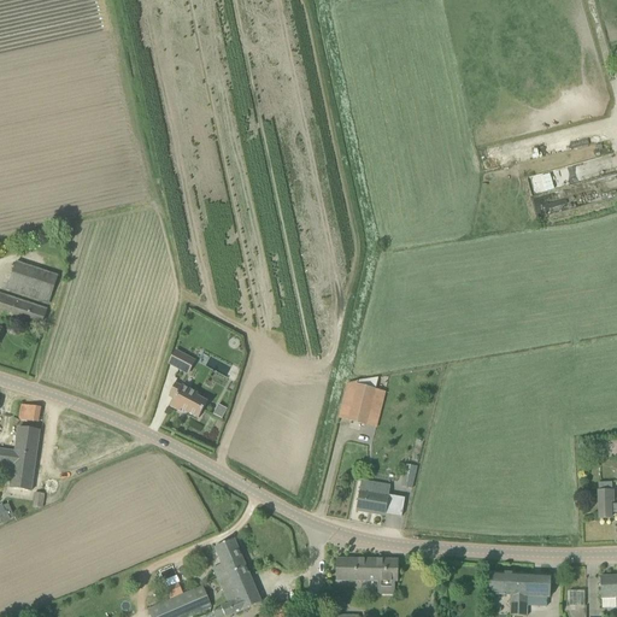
[(526,154),(527,160),(563,150),(560,144),(526,154)]
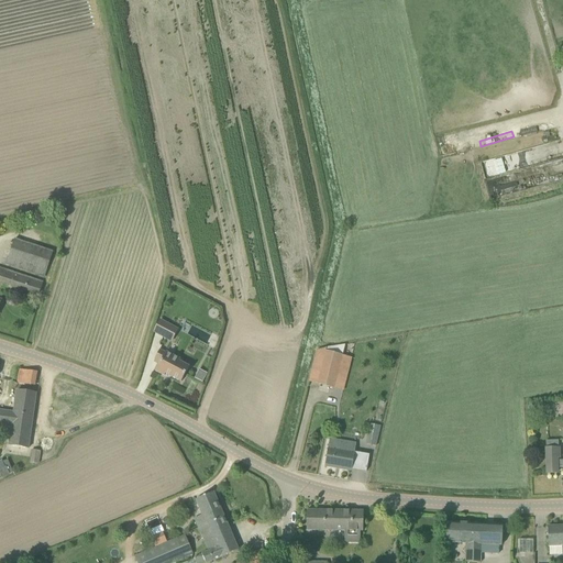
[(45,277),(50,263),(11,250),(7,264),(45,277)]
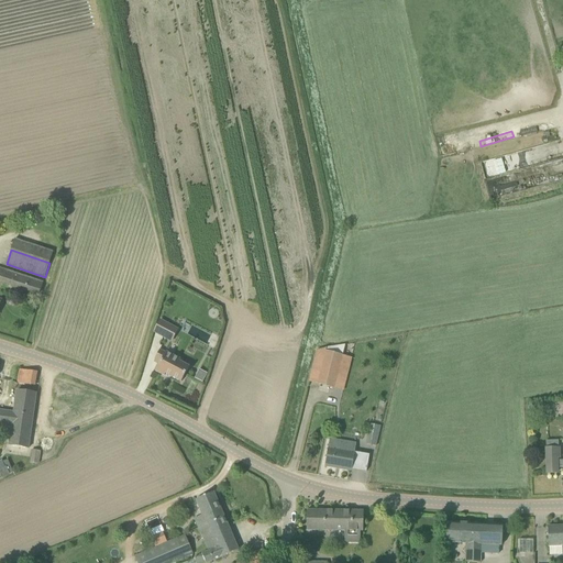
[(0,287),(28,296),(37,299),(43,283),(32,279),(0,268),(0,287)]
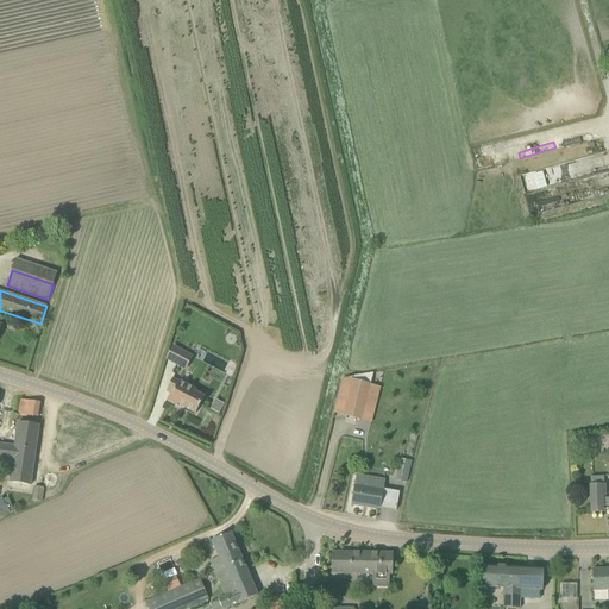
[(193,357),(184,352),(174,347),(167,359),(186,370),(193,357)]
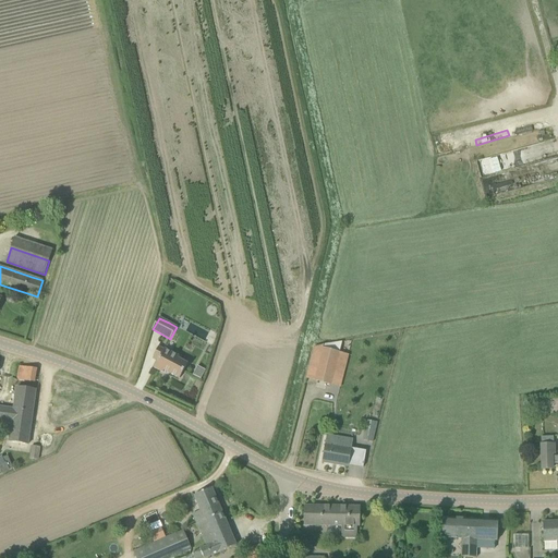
[(180,379),(187,364),(178,359),(179,356),(165,349),(164,350),(158,347),(154,356),(159,360),(155,368),(164,373),(164,371),(180,379)]
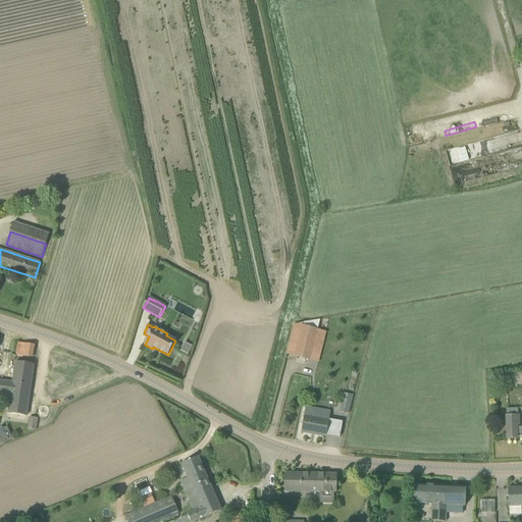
[(317,330),(302,326),(295,356),(310,360),(317,330)]
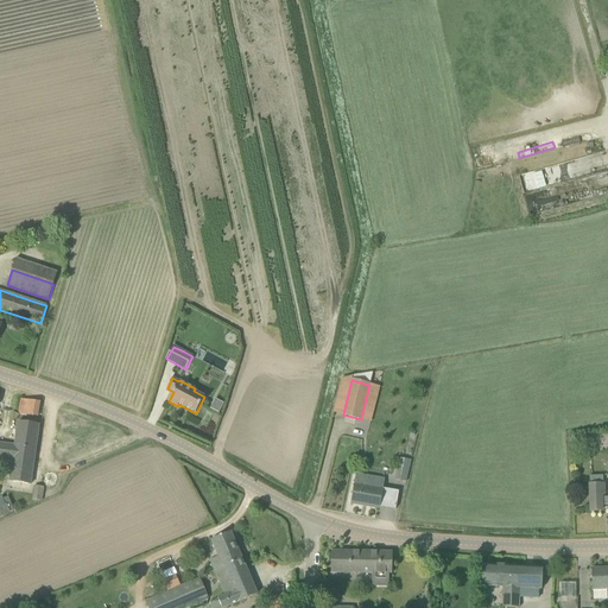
[(20,399),(18,415),(40,417),(42,401),(20,399)]
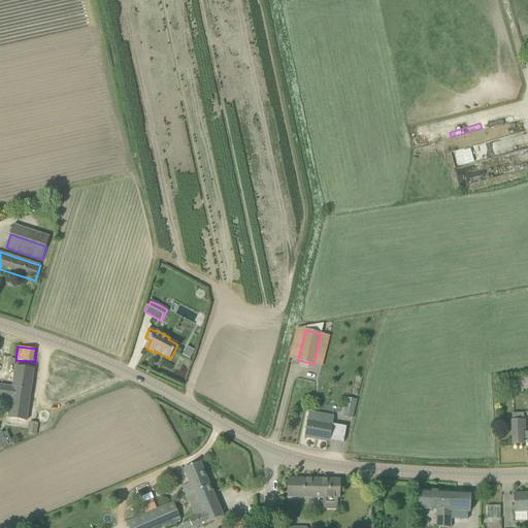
[(187,347),(183,355),(190,359),(194,351),(187,347)]
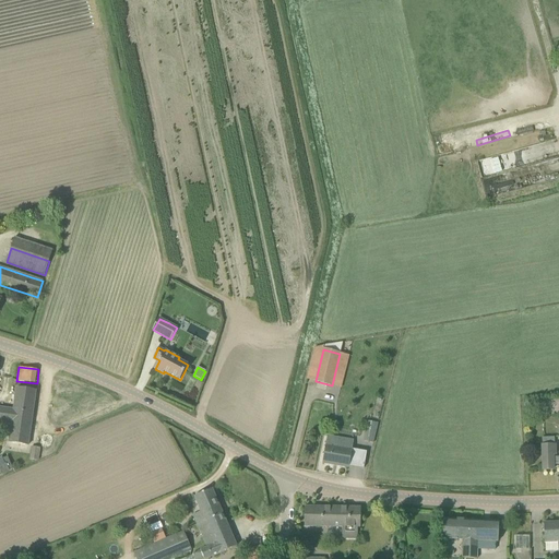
[(36,391),(34,390),(16,388),(13,411),(0,407),(0,420),(12,423),(9,443),(27,447),(36,391)]
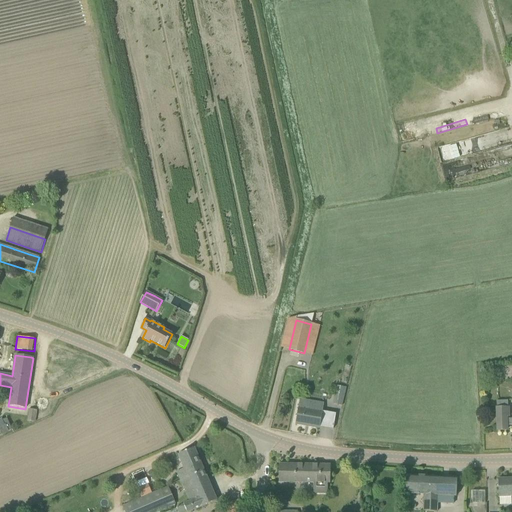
[(340,406),(342,395),(335,394),(333,404),(340,406)]
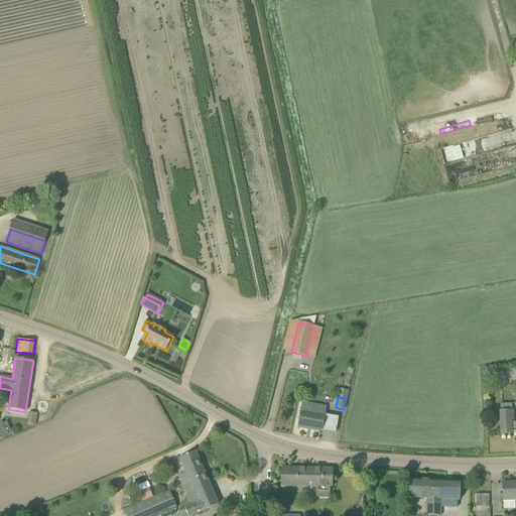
[(321,431),(324,421),(326,407),(311,404),(303,403),(301,411),(298,427),(321,431)]
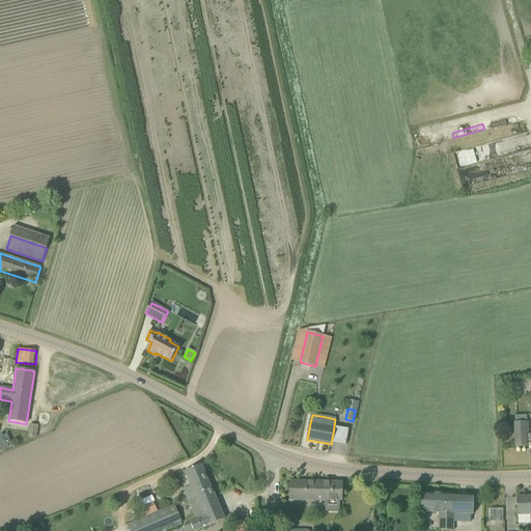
[(530,434),(528,435),(527,423),(515,423),(516,447),(526,446),(526,442),(530,441),(530,434)]
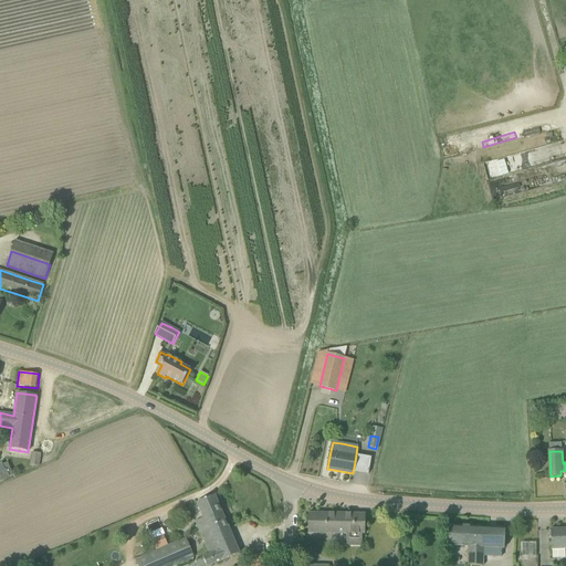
[(30,465),(31,465),(39,467),(40,453),(32,452),(30,465)]
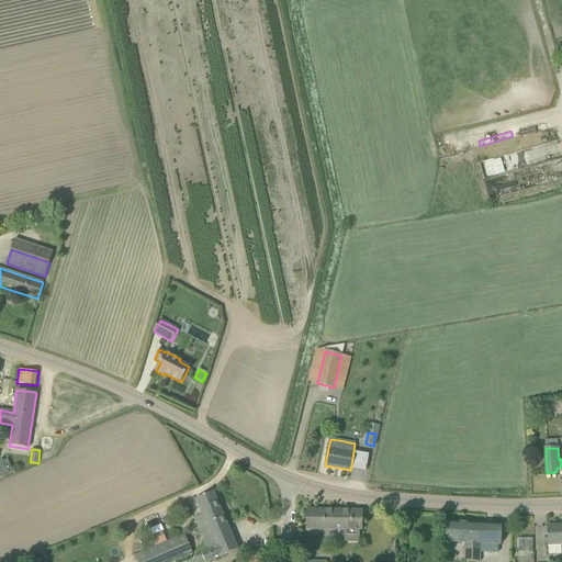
[(238,550),(227,525),(213,492),(195,499),(202,515),(194,518),(208,551),(194,557),(195,561),(208,561),(220,557),(221,558),(238,550)]
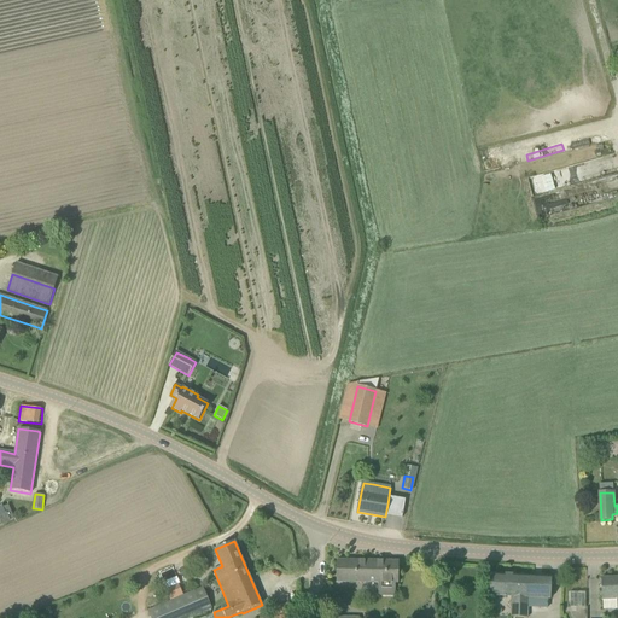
[(398,583),(398,561),(337,560),(337,582),(379,583),(378,596),(395,596),(396,583),(398,583)]
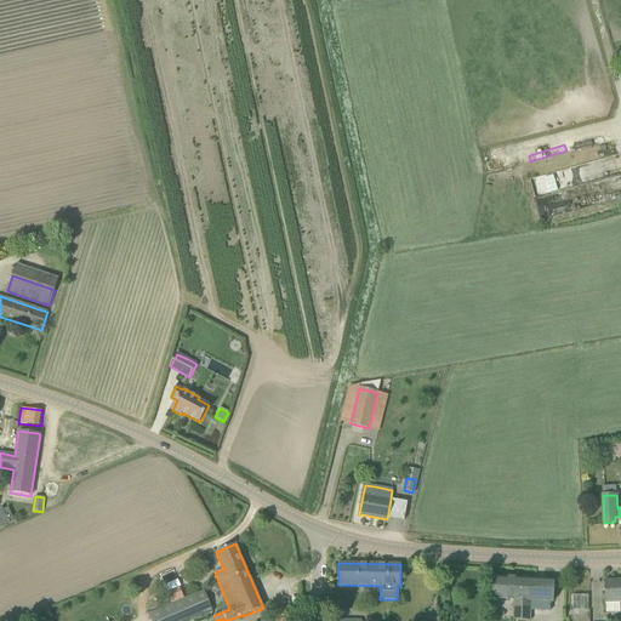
[(554,580),(493,577),(491,599),(514,600),(513,620),(529,620),(531,600),(540,602),(547,602),(553,602),(554,580)]
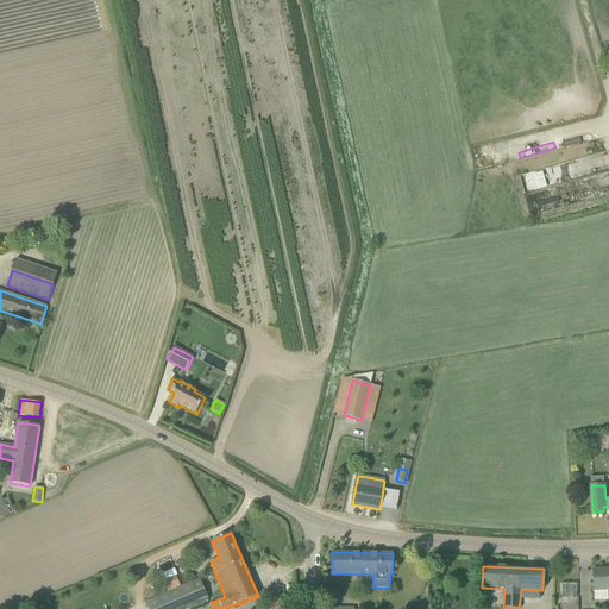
[(608,569),(592,570),(594,591),(594,602),(608,600),(608,569)]
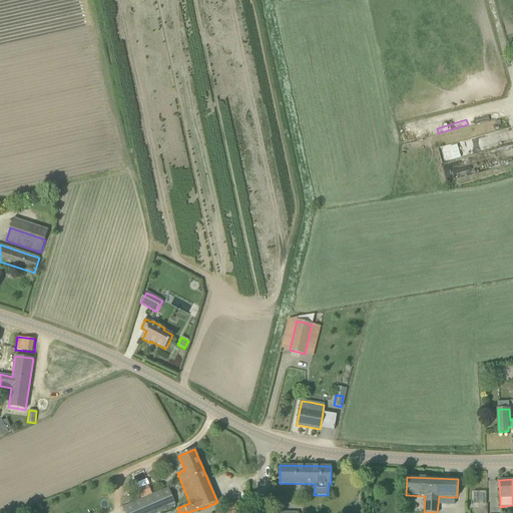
[(168,487),(152,495),(141,499),(122,507),(124,512),(157,512),(176,505),(168,487)]
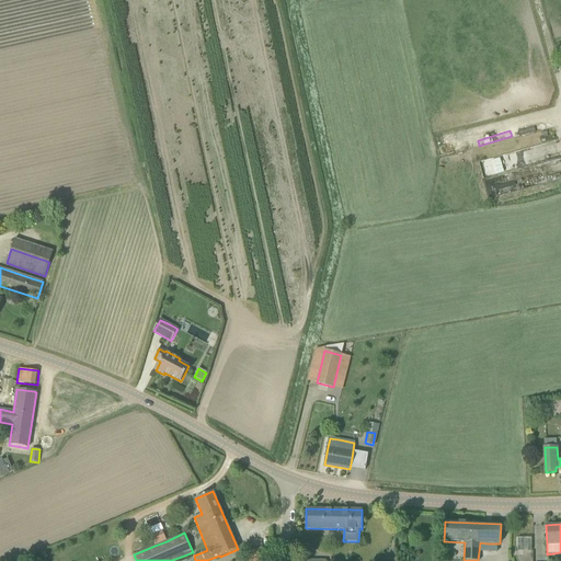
[(531,551),(533,538),(517,538),(517,550),(531,551)]
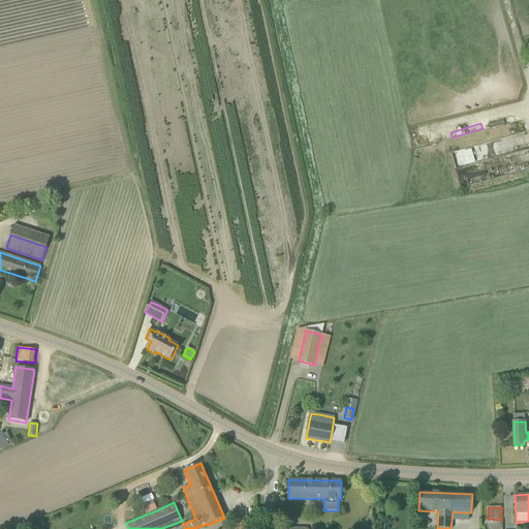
[(232,520),(234,522),(235,528),(251,528),(250,518),(232,520)]
